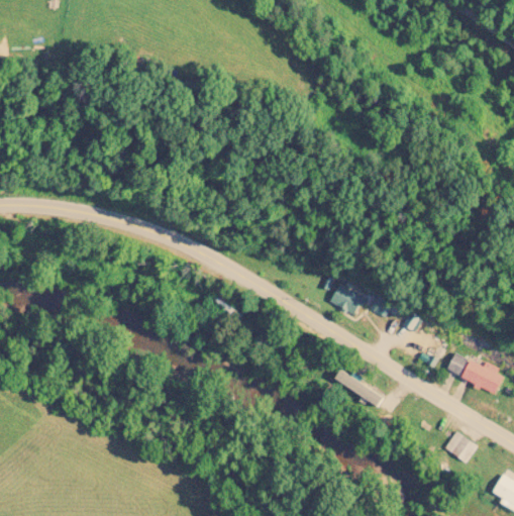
[(366,299),(338,286),(329,304),(355,317),(366,299)]
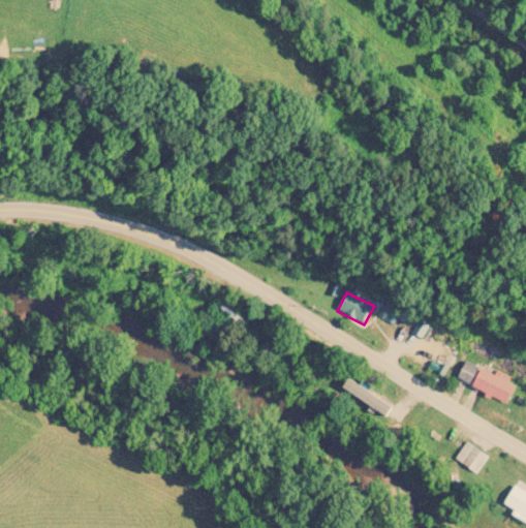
[(213,311),(240,327),(245,317),(218,302),(213,311)]
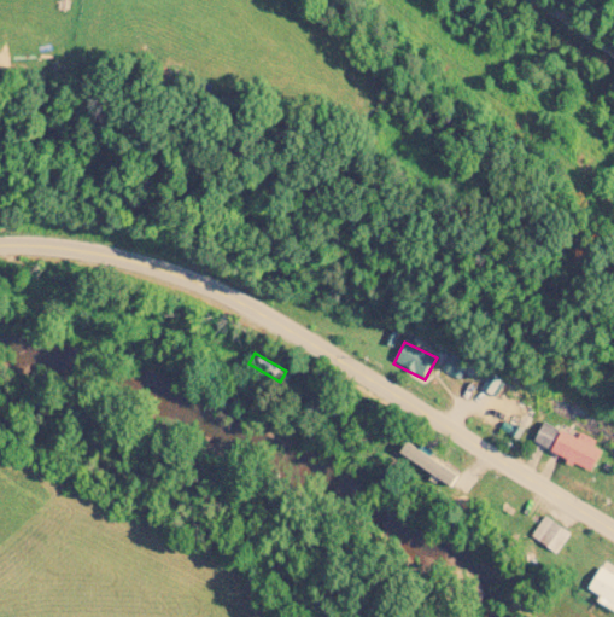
[(531,443),(588,472),(602,443),(582,432),(578,440),(542,421),(531,443)]
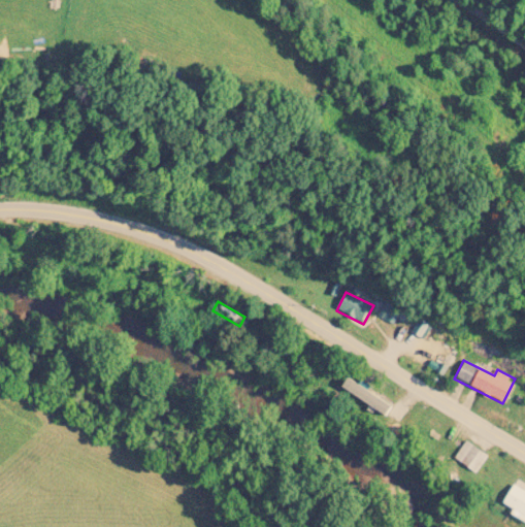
[(455,456),(473,472),(486,458),(468,442),(455,456)]
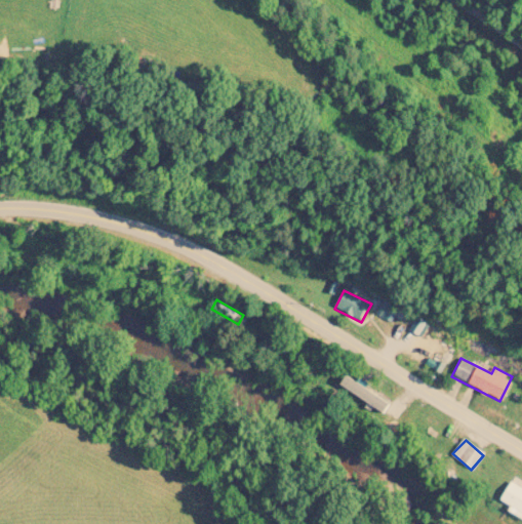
[(521,481),(515,476),(494,501),(521,521),(521,481)]
